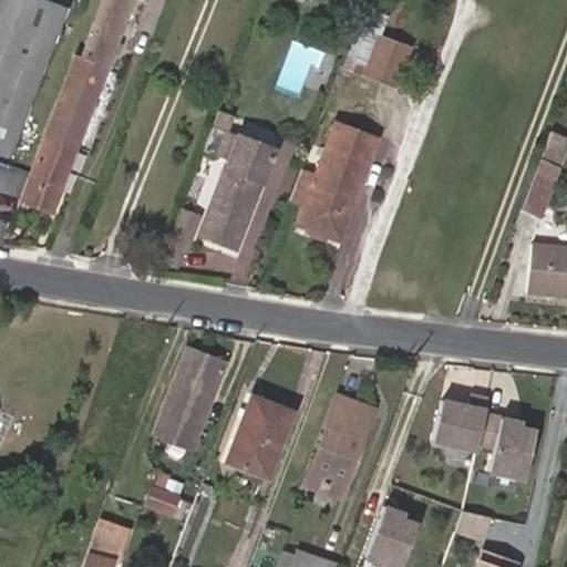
[(0,0),(0,157),(6,161),(65,6),(51,0),(0,0)]
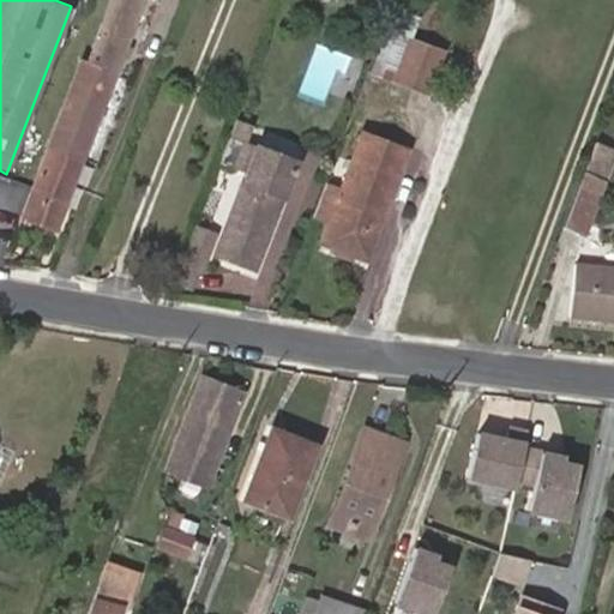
[(110,0),(88,61),(118,73),(145,0),(110,0)]
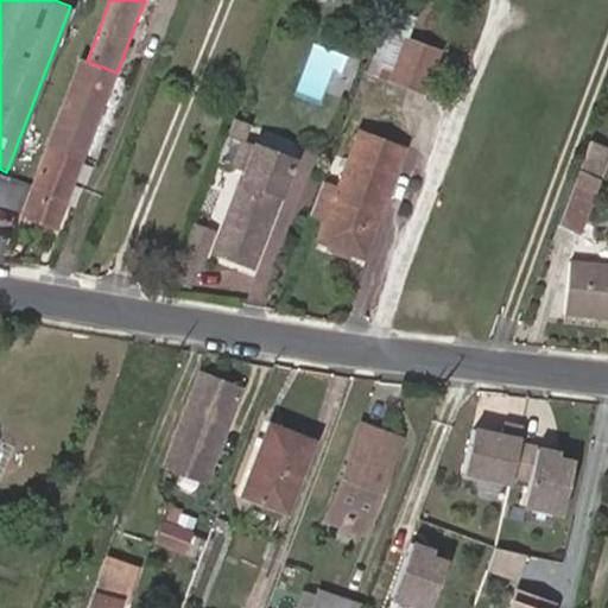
[(422,0),(417,16),(425,18),(432,0),(431,0),(422,0)]
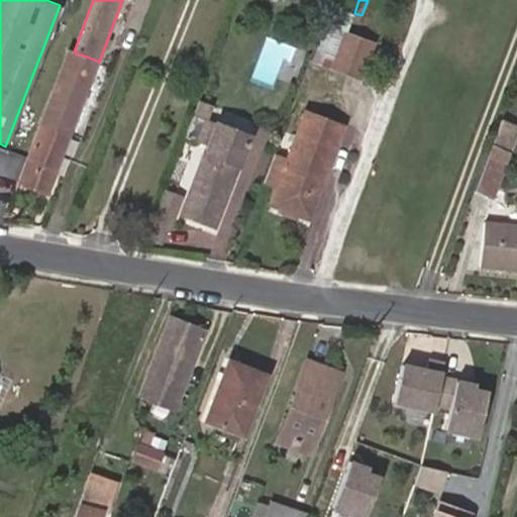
[(376,43),(348,32),(335,65),(362,76),(376,43)]
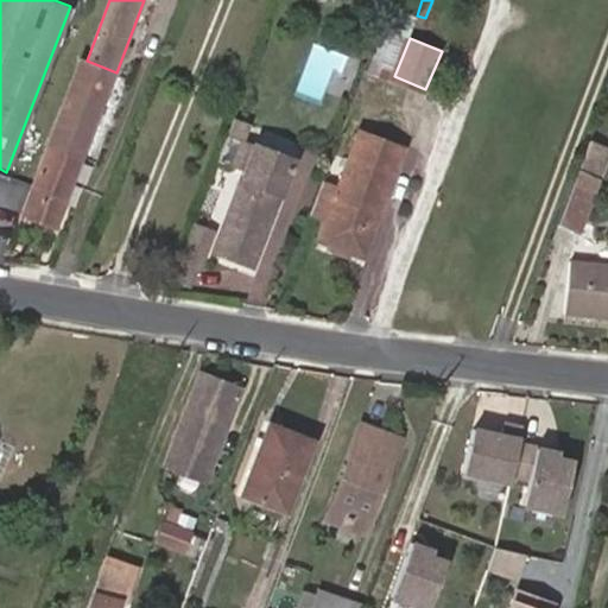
[(49,143),(84,157),(116,73),(87,61),(81,58),(49,143)]
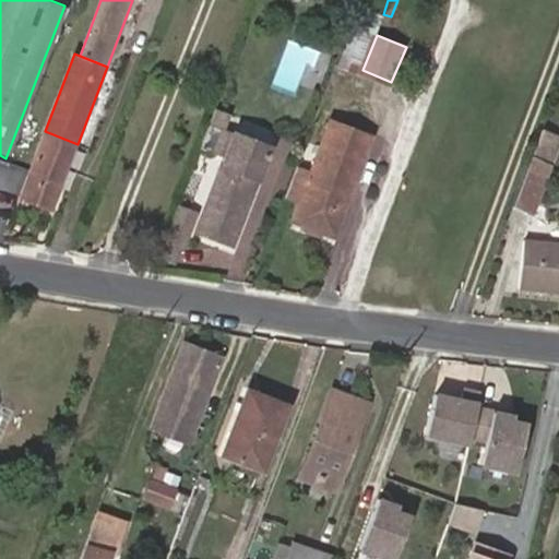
[(288,190),(286,193),(302,200),(295,219),(334,234),(358,173),(351,169),(355,158),(363,162),(372,135),(332,120),(312,171),(297,165),(288,190)]
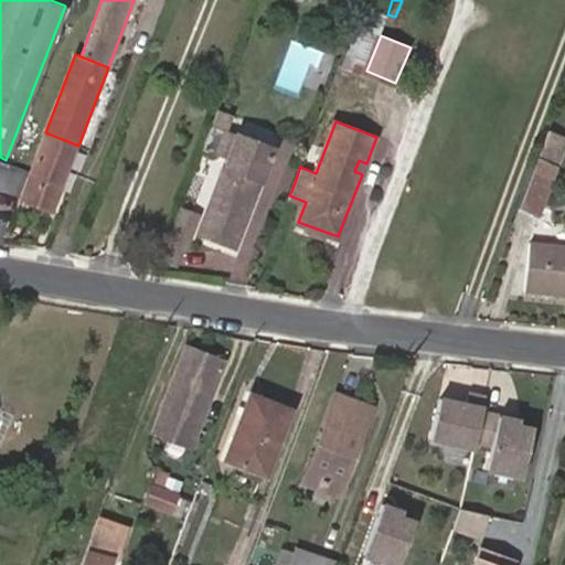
[(270,152),(205,128),(196,151),(225,162),(199,232),(235,245),(270,152)]
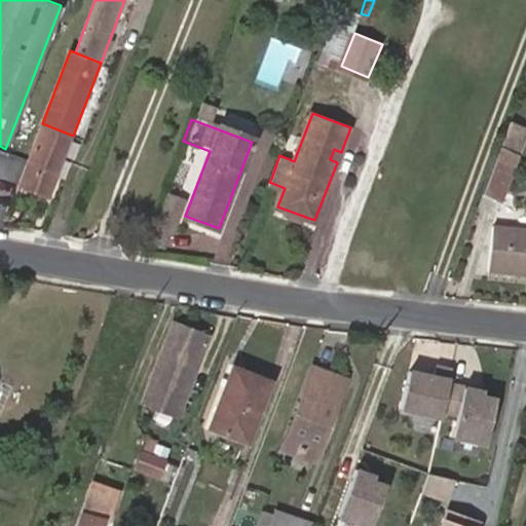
[(48,200),(73,136),(42,123),(17,189),(48,200)]
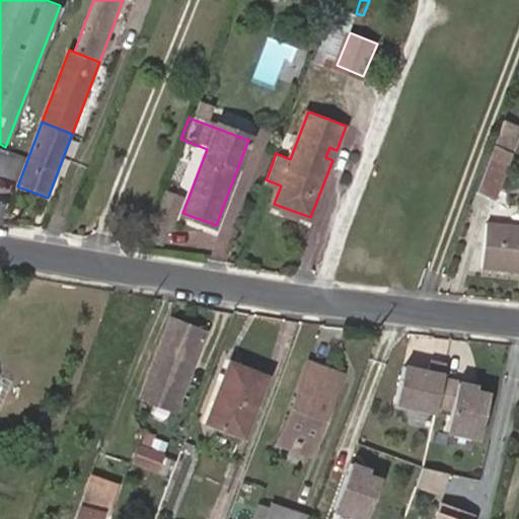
[(515,148),(498,140),(478,188),(497,195),(515,148)]
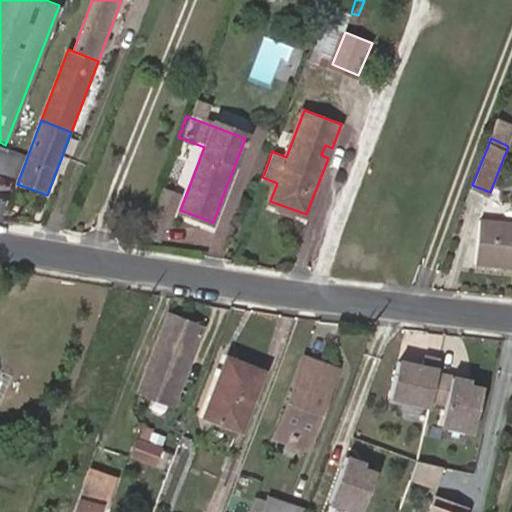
[(321,155),(328,158),(332,148),(325,145),(321,155)]
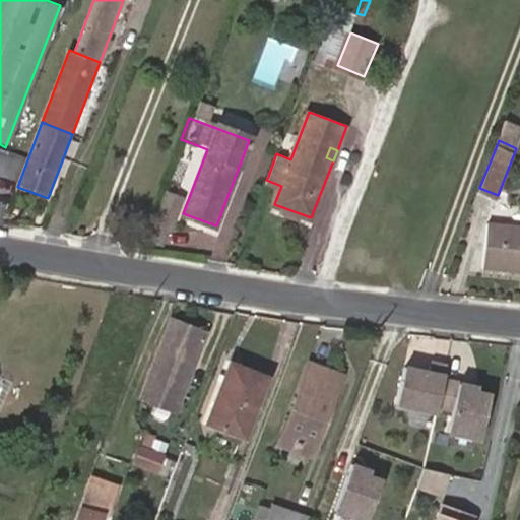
[(171,208),(182,181),(168,175),(156,203),(171,208)]
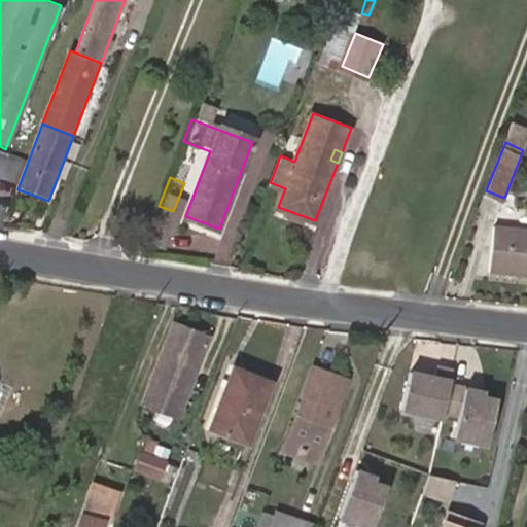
[(526,225),(493,223),(490,269),(526,271),(526,225)]
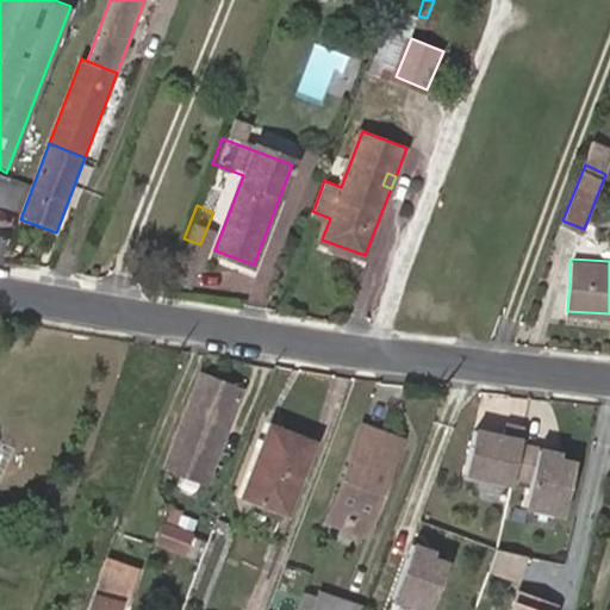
[(207,478),(241,387),(201,373),(168,464),(207,478)]
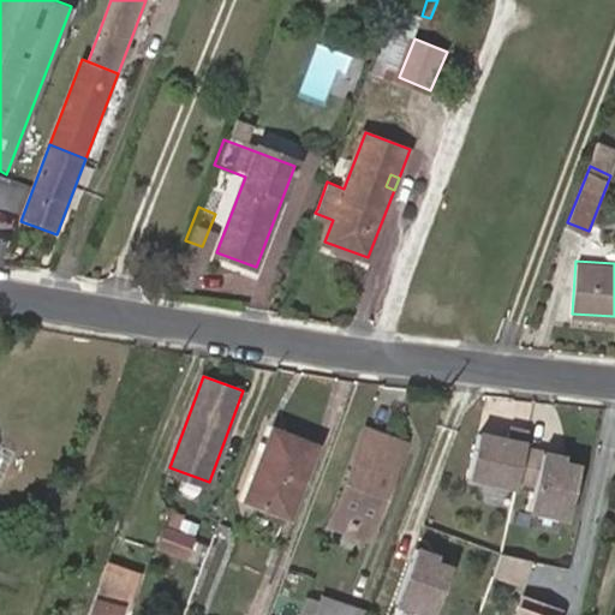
[(270,428),(245,497),(291,513),(316,445),(270,428)]
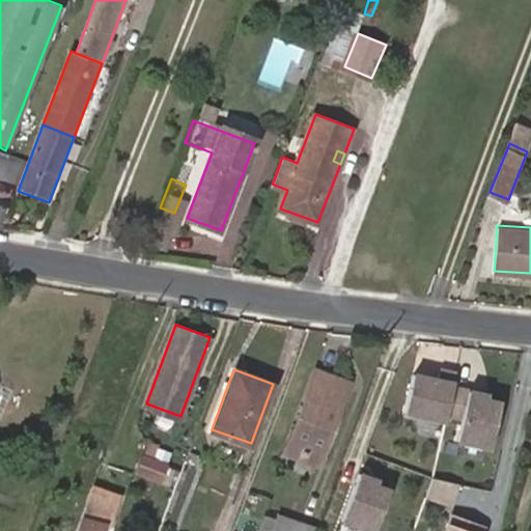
[(306,448),(303,457),(319,464),(350,382),(317,370),(289,442),(306,448)]
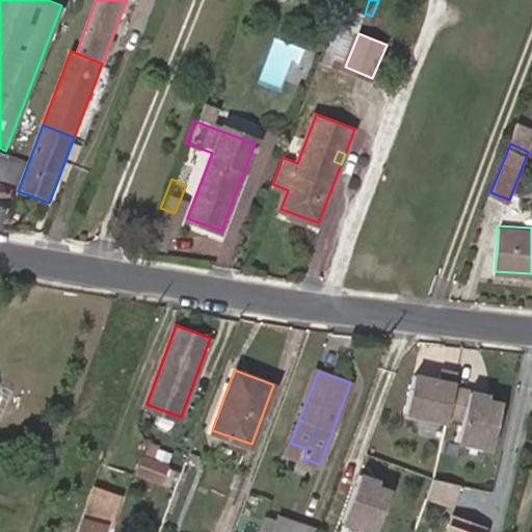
[(459,382),(420,374),(410,417),(450,425),(459,382)]
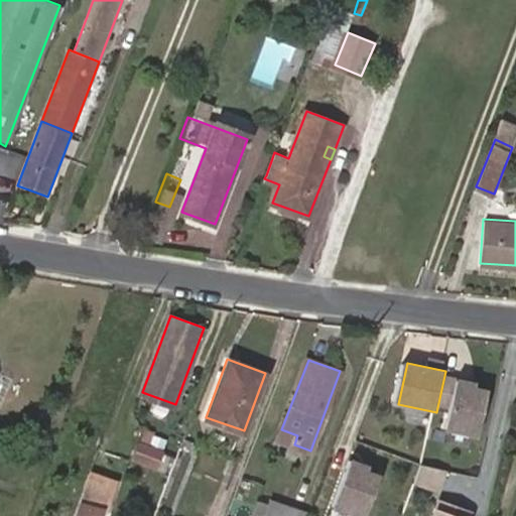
[(490,388),(459,381),(448,433),(480,439),(490,388)]
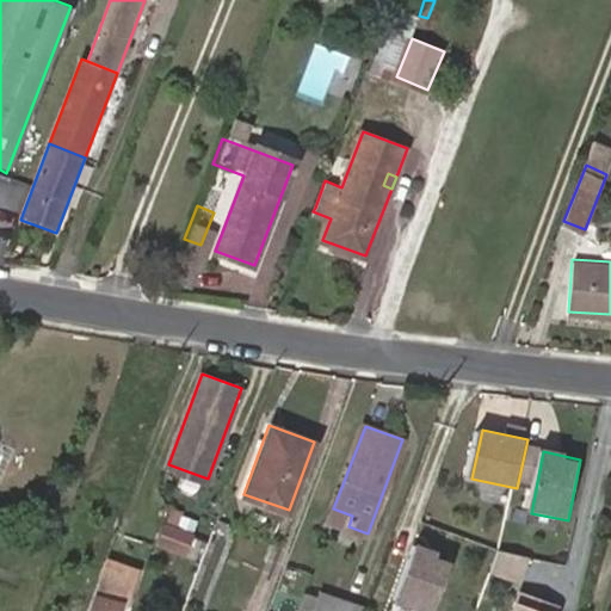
[(289,510),(244,494),(244,497),(289,512),(289,510)]
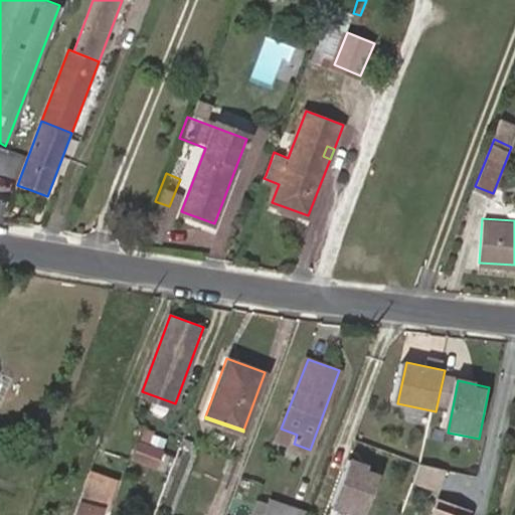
[(135,454),(158,464),(170,436),(147,425),(135,454)]
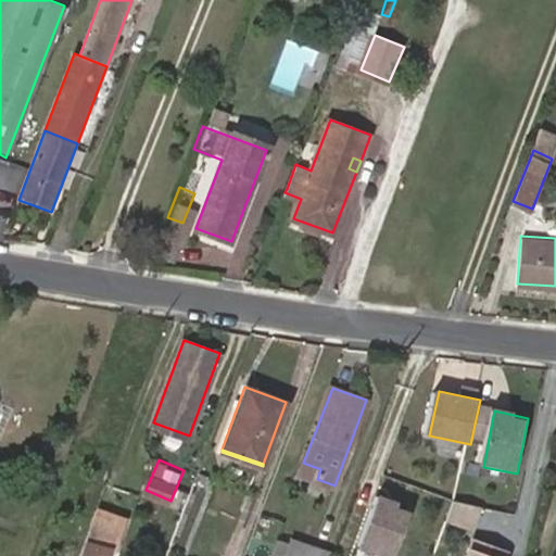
[(300,471),(317,479),(320,469),(303,463),(300,471)]
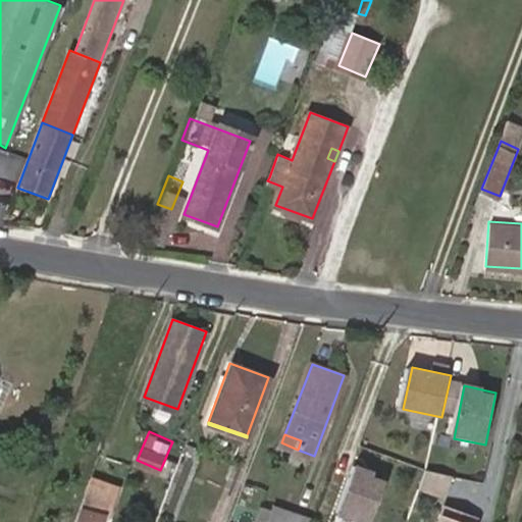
[(372,521),(387,480),(355,469),(338,515),(358,521),(372,521)]
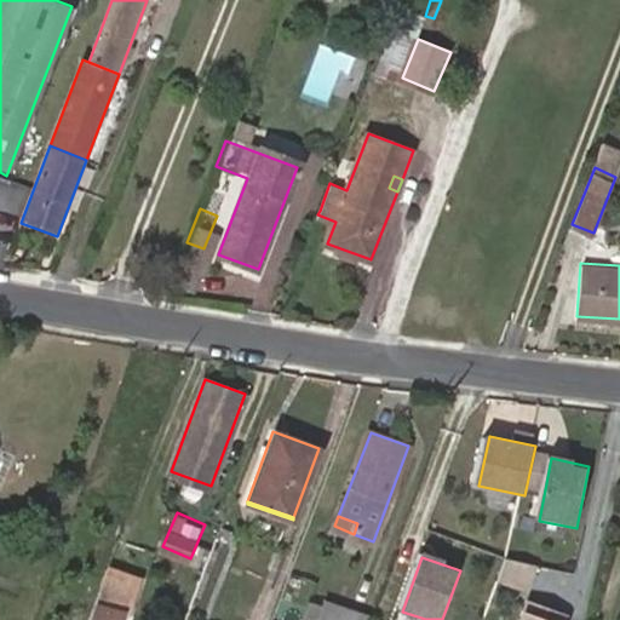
[(97,597),(72,589),(69,593),(96,603),(97,597)]
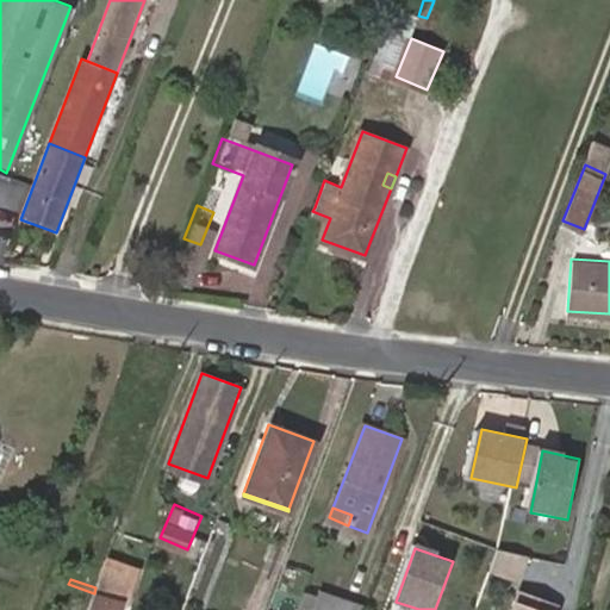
[(103,597),(100,596),(95,609),(118,609),(120,603),(103,597)]
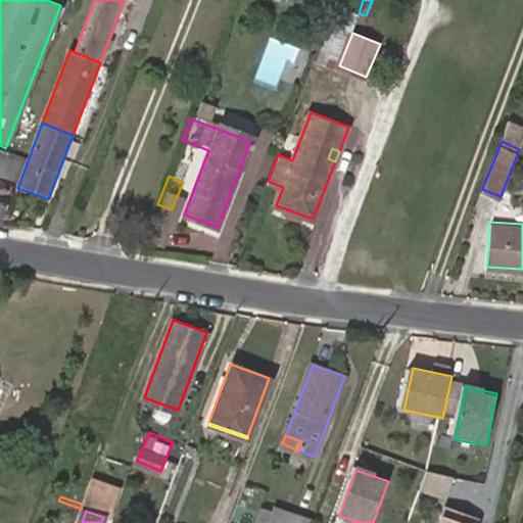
[(272,522),(308,522),(310,522),(277,511),(272,522)]
